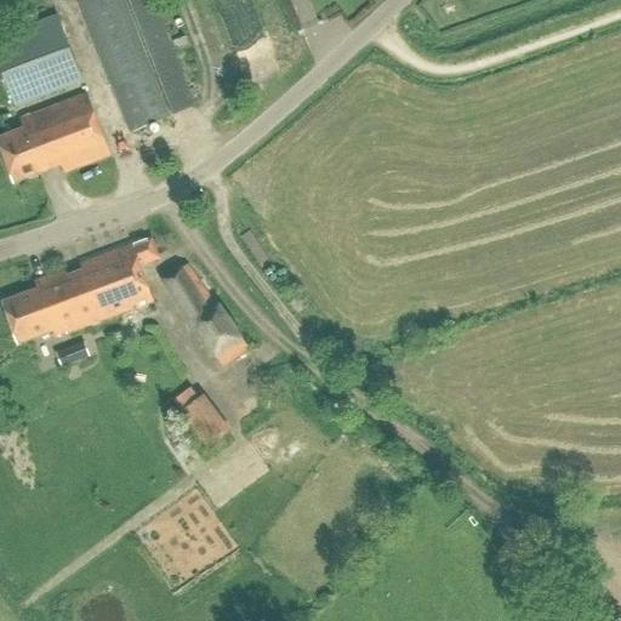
[(79,0),(130,130),(195,104),(154,0),(79,0)]
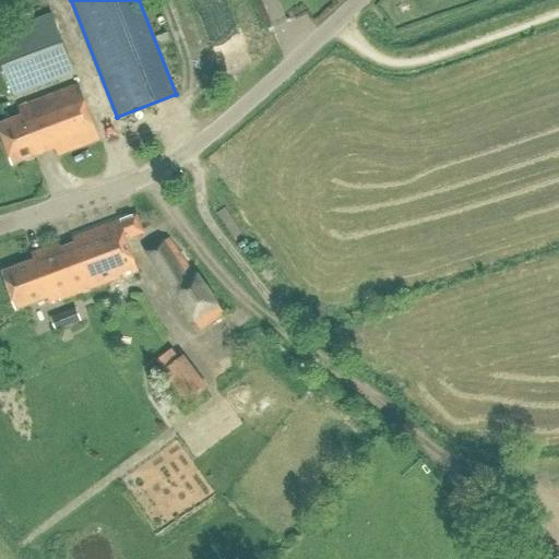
[(52,11),(0,31),(0,58),(15,98),(76,73),(52,11)]
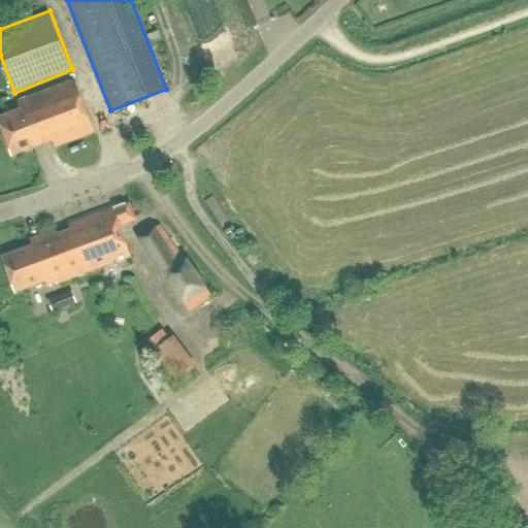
[(150,41),(160,37),(158,31),(147,35),(150,41)]
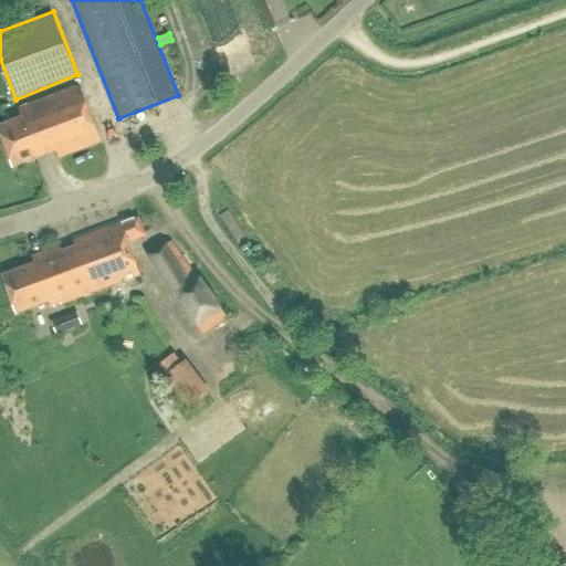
[(59,157),(102,140),(80,85),(19,108),(22,116),(0,125),(0,132),(13,167),(56,150),(59,157)]
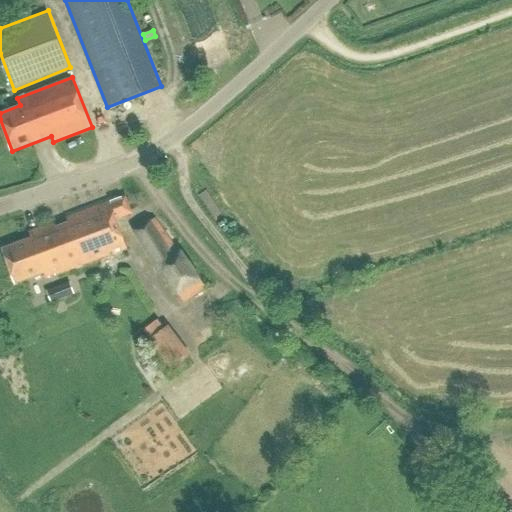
[(117,218),(132,213),(125,196),(66,218),(69,224),(56,228),(54,222),(29,232),(31,238),(3,248),(16,283),(44,272),(46,278),(127,248),(117,218)]
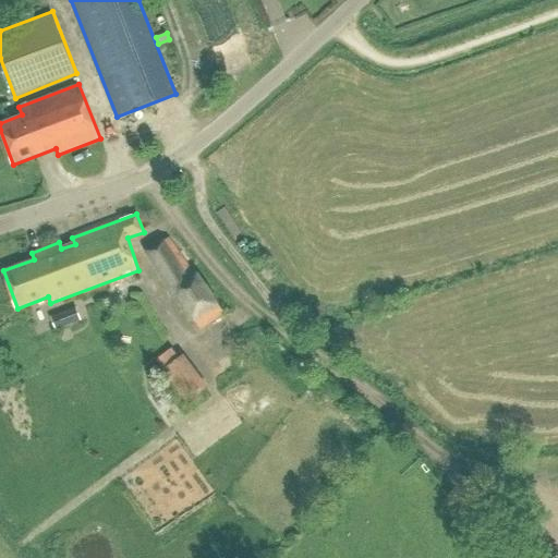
[(192,267),(170,234),(144,250),(192,324),(195,322),(199,330),(226,312),(195,266),(192,267)]
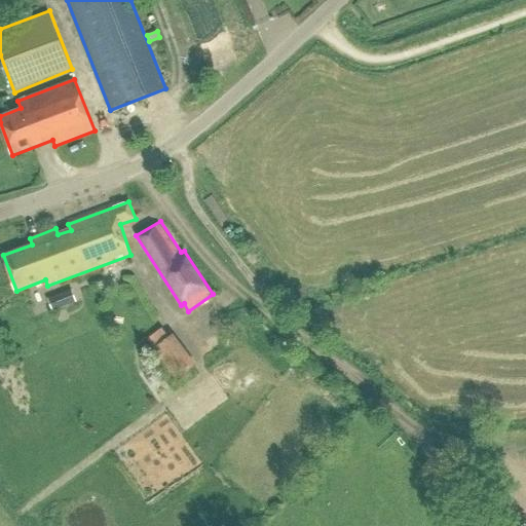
[(72,291),(48,301),(52,311),(77,302),(72,291)]
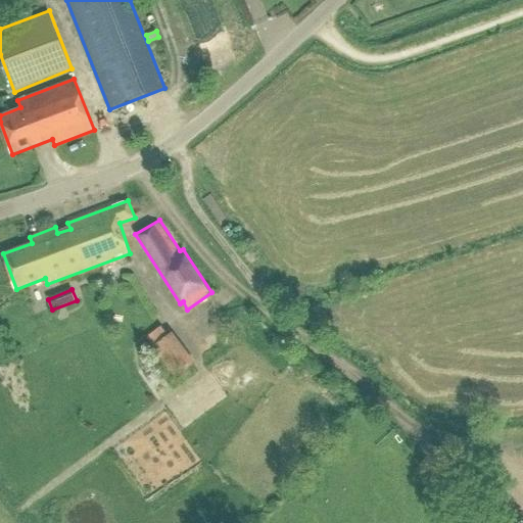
[(174,328),(155,342),(178,373),(197,359),(174,328)]
